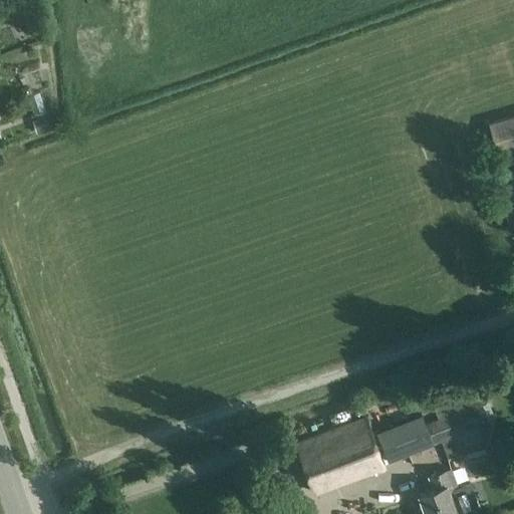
[(0,0),(0,17),(11,14),(6,0),(0,0)]
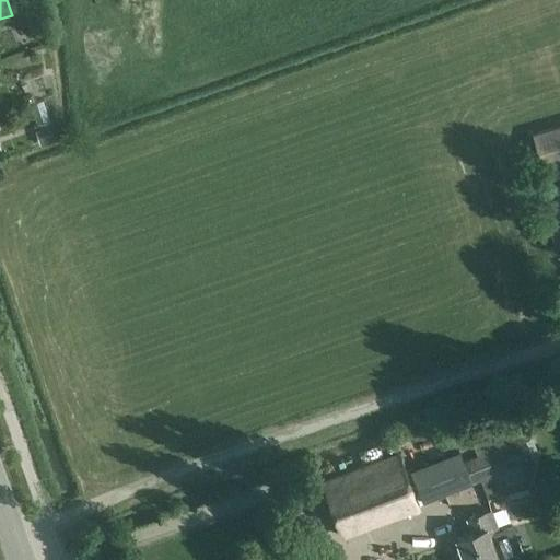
[(53,125),(36,131),(41,143),(57,138),(53,125)]
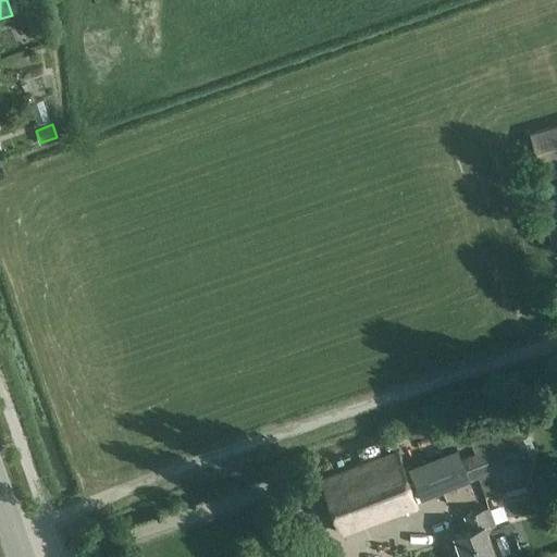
[(556,126),(531,134),(540,166),(556,161),(556,126)]
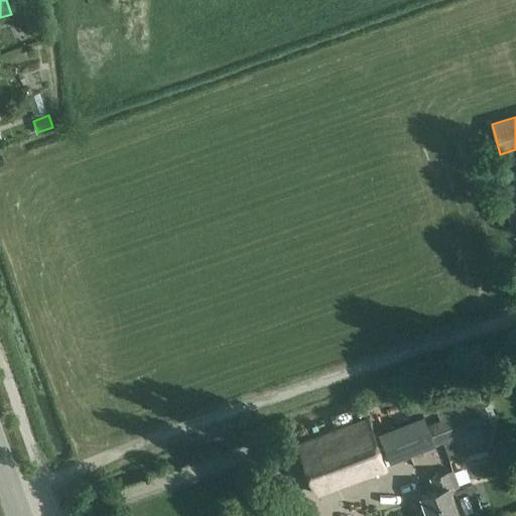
[(515,171),(512,173),(515,187),(503,191),(514,235),(515,234),(515,171)]
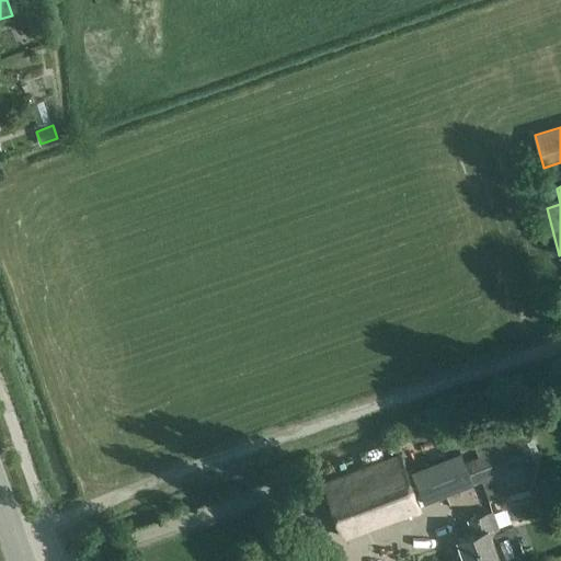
[(425,504),(482,482),(490,501),(501,496),(493,478),(534,461),(533,457),(540,455),(534,438),(526,442),(526,441),(479,458),(473,445),(461,450),(462,453),(412,471),(425,504)]
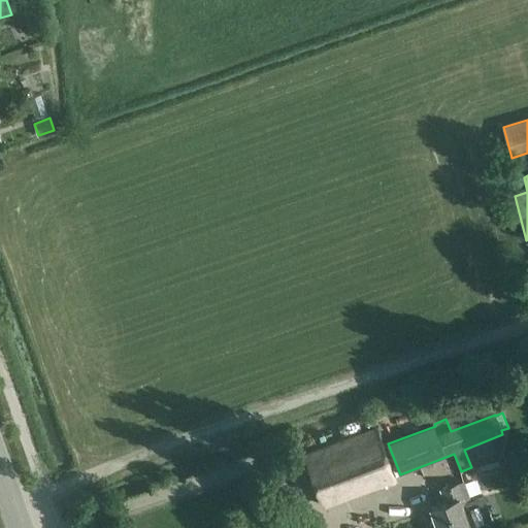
[(323,506),(341,499),(397,480),(395,474),(387,455),(377,428),(304,454),(323,506)]
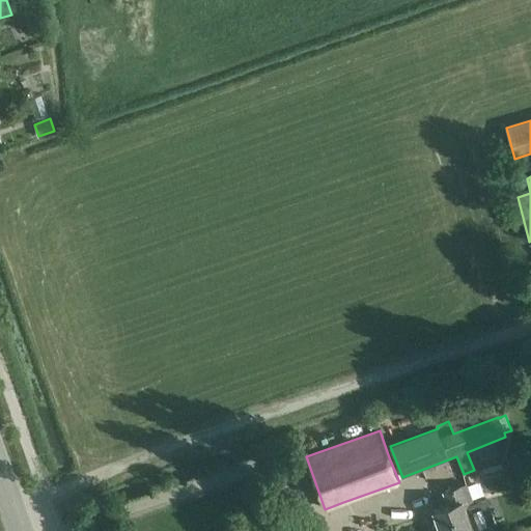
[(501,464),(479,470),(483,481),(504,475),(501,464)]
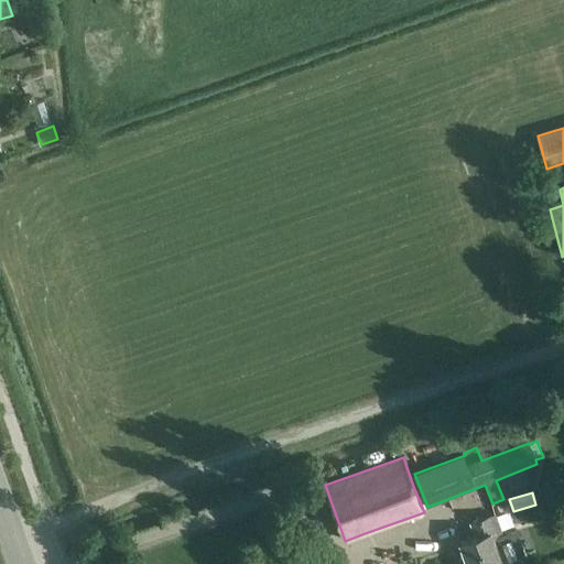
[(476,537),(459,542),(465,556),(462,557),(459,562),(461,563),(497,563),(499,563),(513,563),(527,560),(516,529),(503,534),(497,513),(490,516),(472,523),(476,537)]
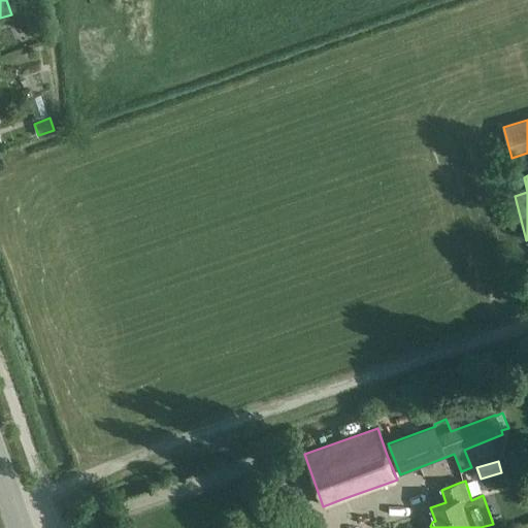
All buildings are outlined.
